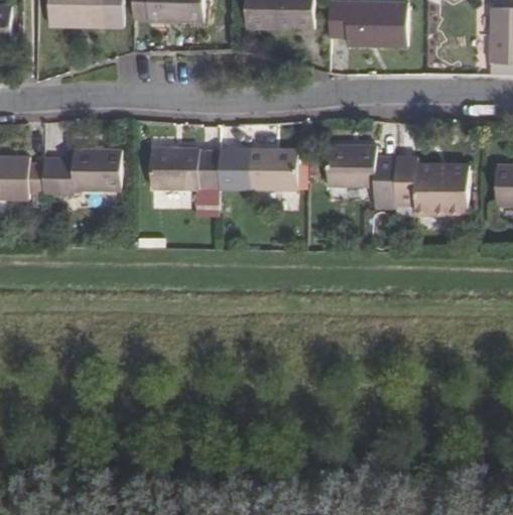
[(118,28),(118,0),(44,0),(45,27),(118,28)]
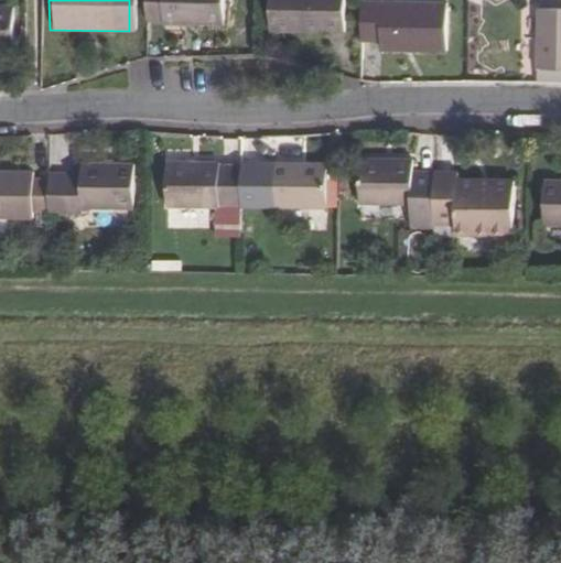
[(143,0),(144,21),(159,20),(160,23),(238,24),(238,0),(143,0)]
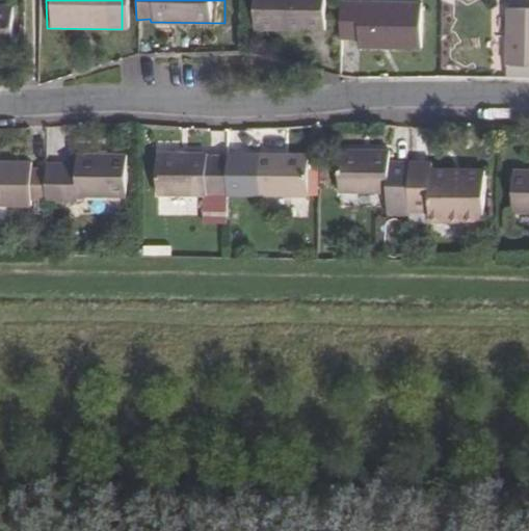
[(321,31),(321,0),(252,0),(253,30),(321,31)]
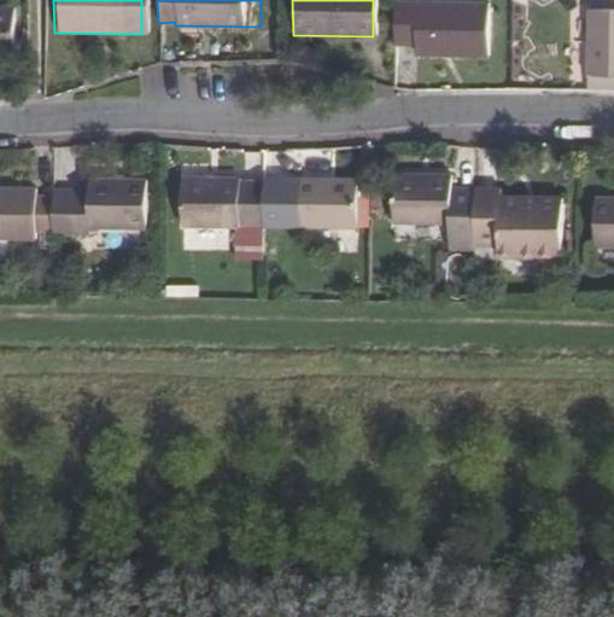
[(613,0),(586,0),(586,10),(613,10),(613,0)]
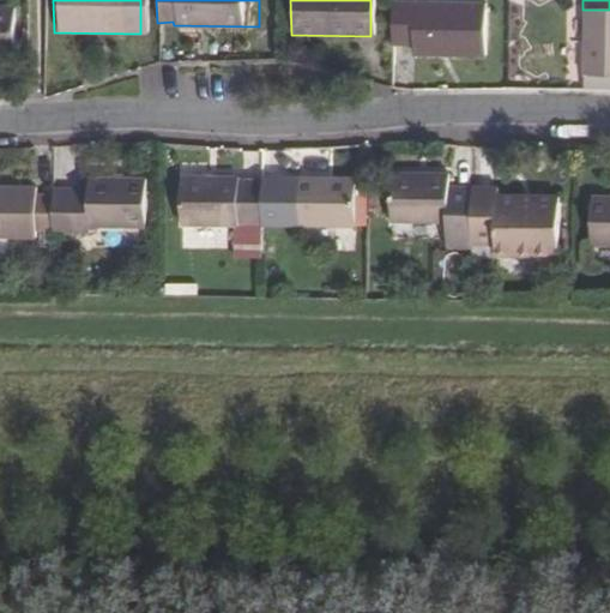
[(482,5),(391,4),(390,44),(409,43),(409,54),(481,55),(482,5)]
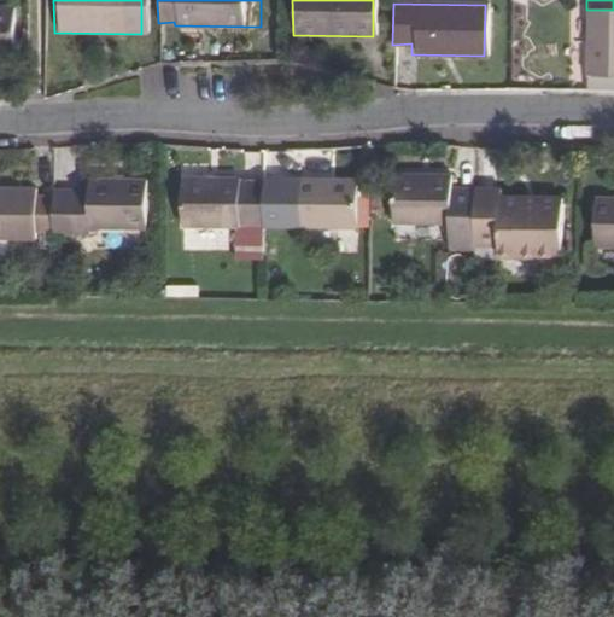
[(0,54),(11,56),(11,9),(0,9),(0,54)]
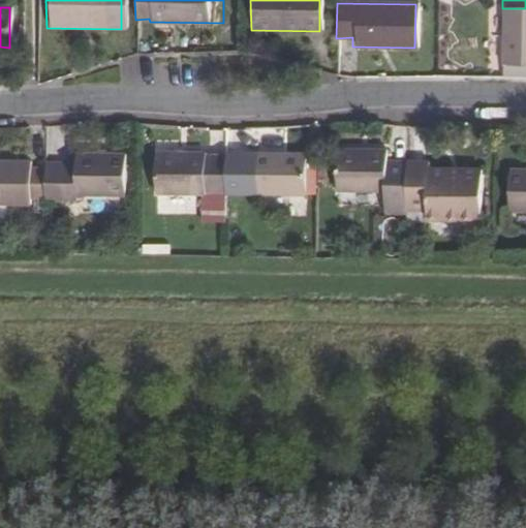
[(501,34),(502,8),(486,8),(486,34),(501,34)]
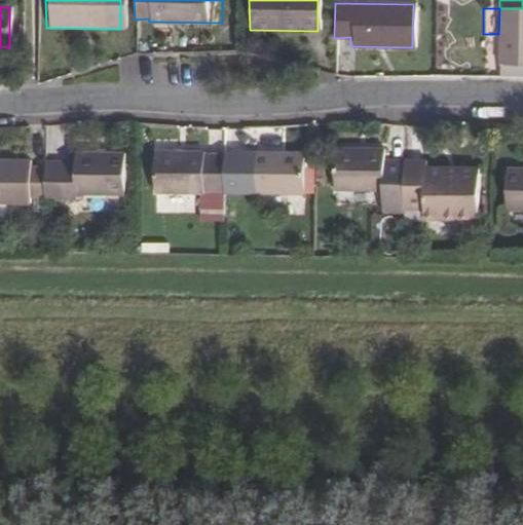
[(522,8),(499,8),(498,34),(498,78),(522,78),(522,8)]
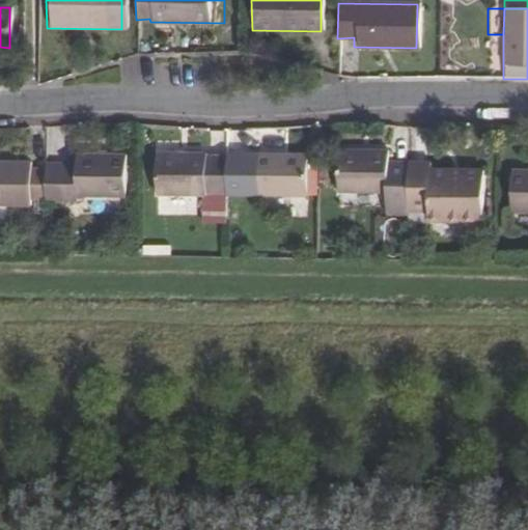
[(407,208),(408,165),(386,164),(387,151),(338,150),(337,193),(385,193),(385,216),(407,217),(407,208)]
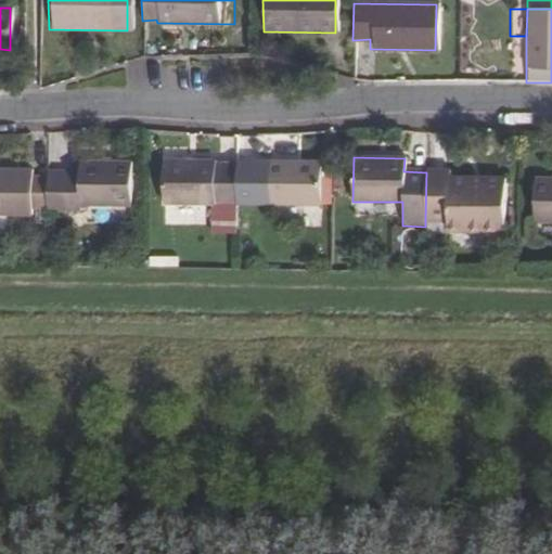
[(236,204),(236,164),(215,163),(214,160),(163,159),(162,203),(213,205),(212,234),(235,234),(236,204)]
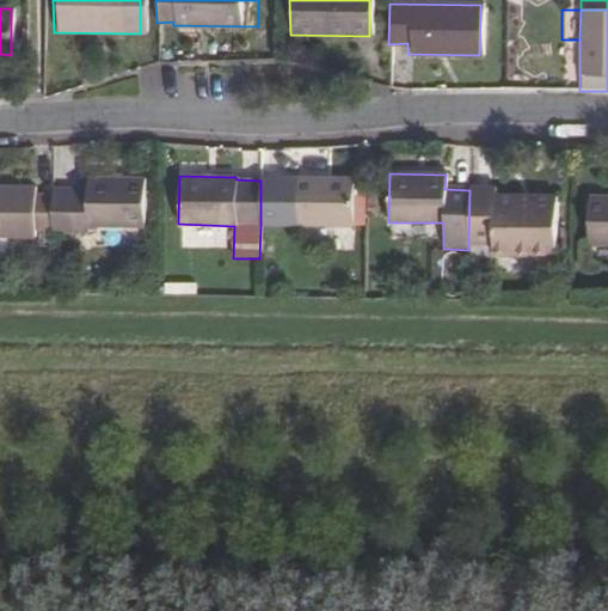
[(141,226),(142,178),(85,177),(85,189),(50,189),(50,196),(50,231),(50,242),(83,242),(83,224),(141,226)]
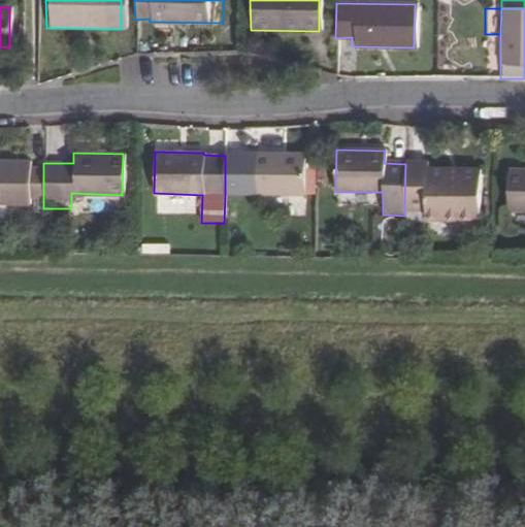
[(302,155),(225,153),(225,156),(225,194),(301,195),(302,155)]
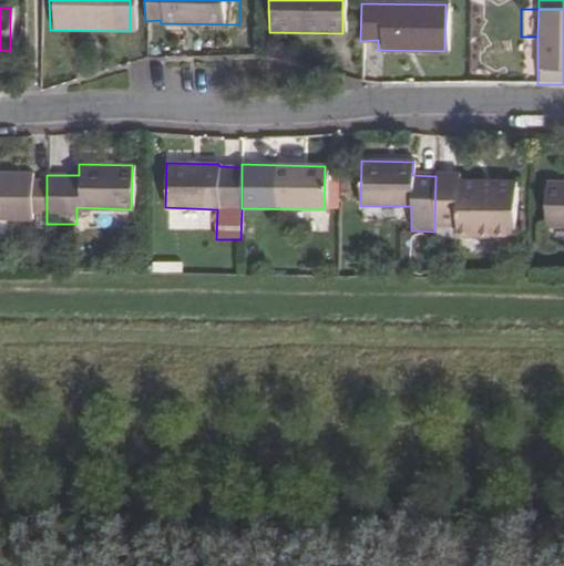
[(31,213),(47,214),(47,182),(31,181),(31,174),(0,173),(0,217),(31,219),(31,213)]
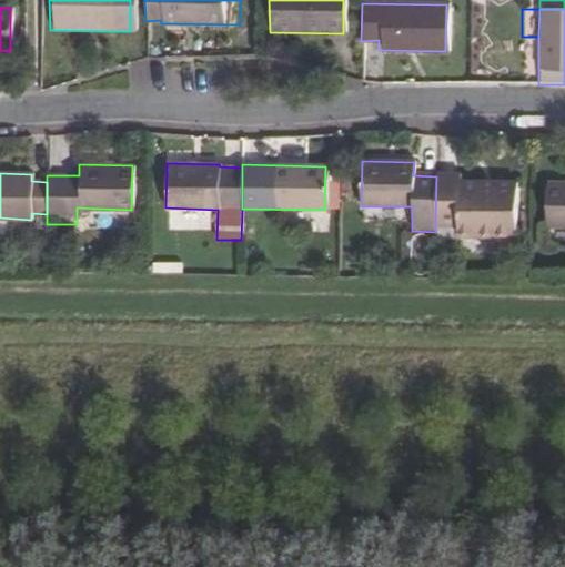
[(457,175),(436,176),(435,223),(456,222),(457,234),(514,236),(515,184),(457,182),(457,175)]
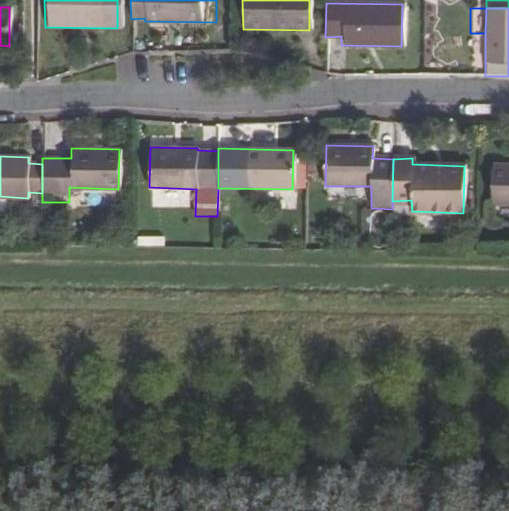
[(508,165),(491,166),(490,207),(508,207),(508,165)]
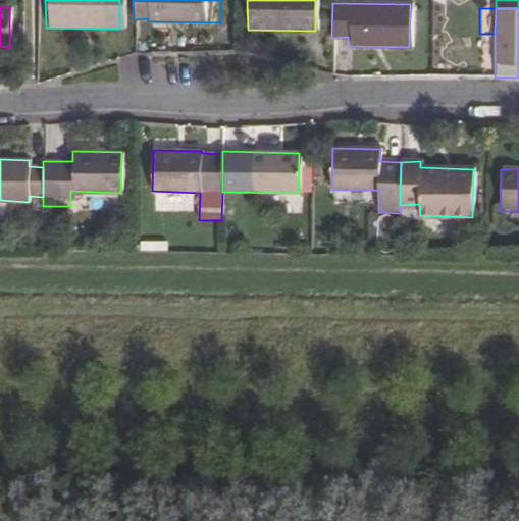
All buildings are outlined.
